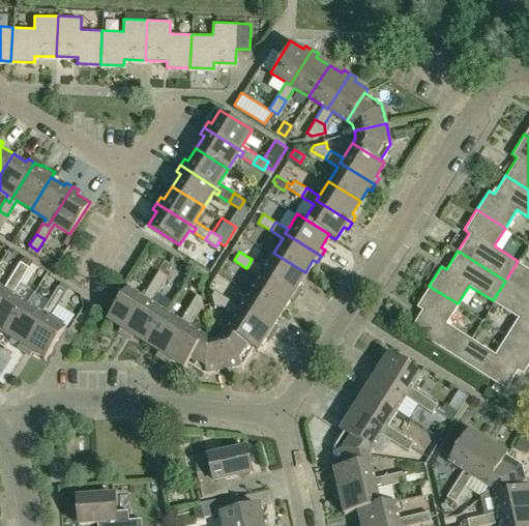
[(297,285),(305,272),(273,253),(264,267),(261,271),(297,293),(301,287),(297,285)]
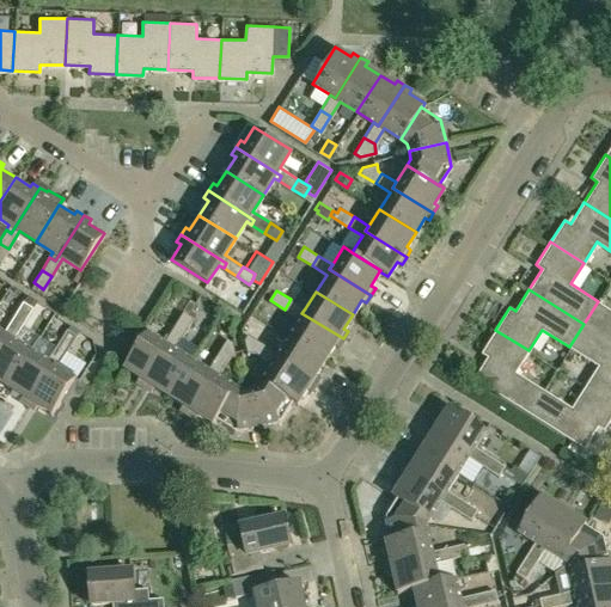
[(299,318),(288,335),(297,341),(325,359),(334,343),(338,347),(343,338),(301,313),(305,308),(291,299),(285,310),(299,318)]
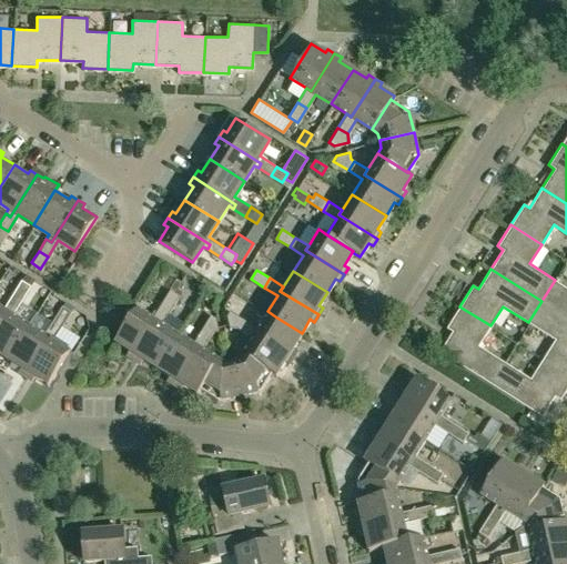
[(13,291),(23,296),(30,285),(21,279),(13,291)]
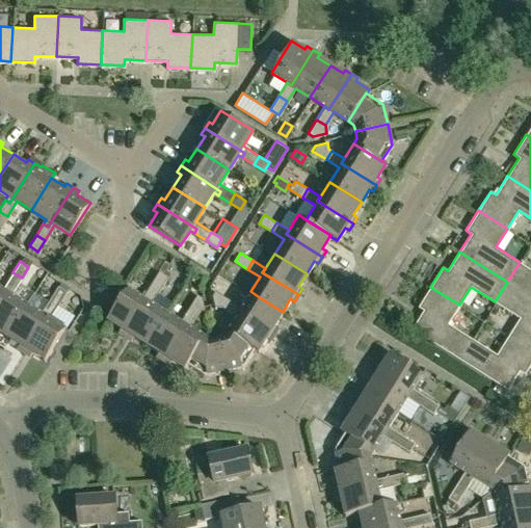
[(530,268),(520,262),(507,282),(530,296),(530,268)]
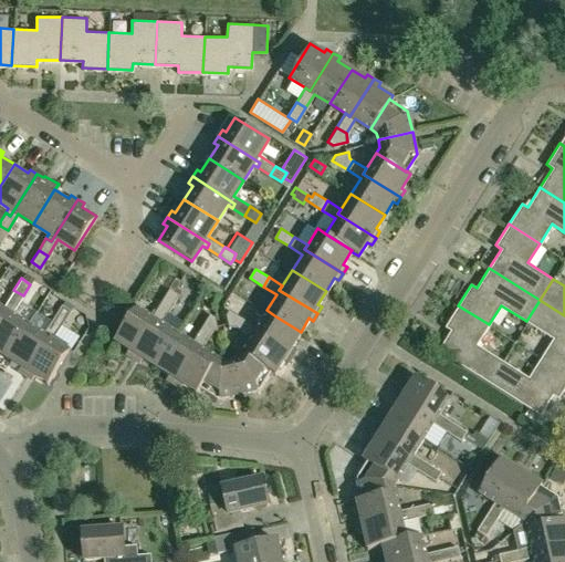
[(159,302),(169,308),(178,293),(169,287),(159,302)]
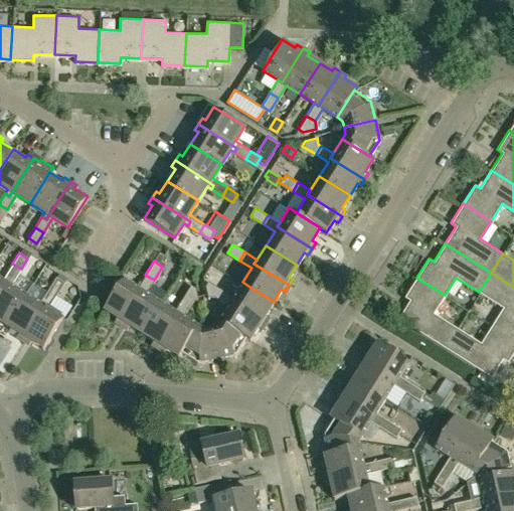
[(14,280),(21,269),(12,264),(3,279),(0,277),(0,292),(10,277),(14,280)]
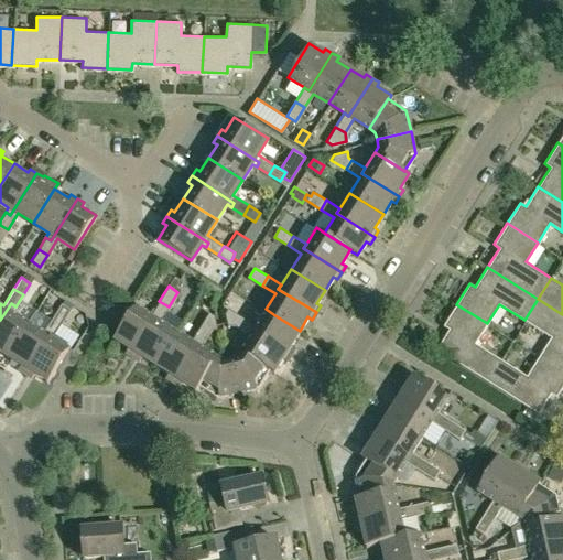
[(562,314),(538,299),(524,320),(551,336),(539,356),(562,370),(562,314)]
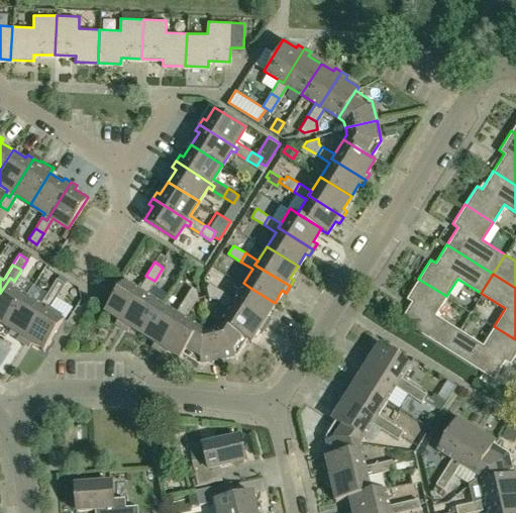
[(127,328),(129,325),(141,333),(161,302),(146,293),(155,281),(145,276),(138,288),(142,290),(120,325),(127,328)]
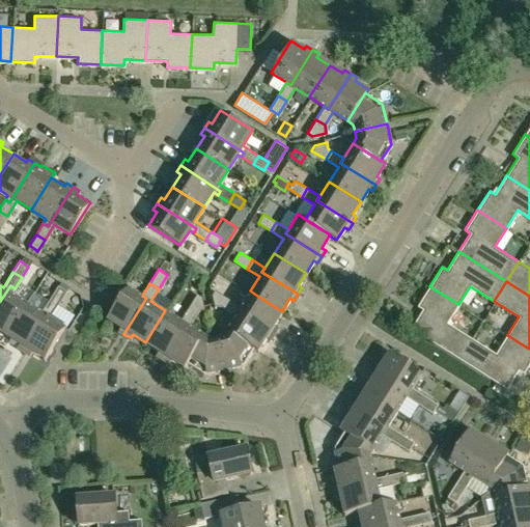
[(11,293),(15,288),(10,285),(0,301),(0,330),(6,334),(26,302),(11,293)]
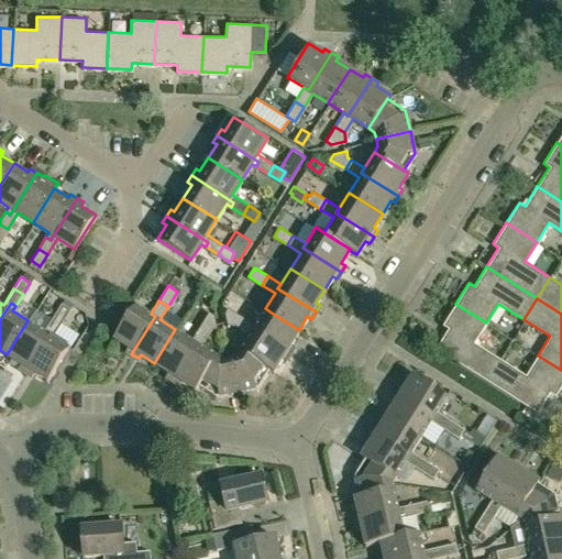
[(54,314),(63,319),(70,308),(61,303),(54,314)]
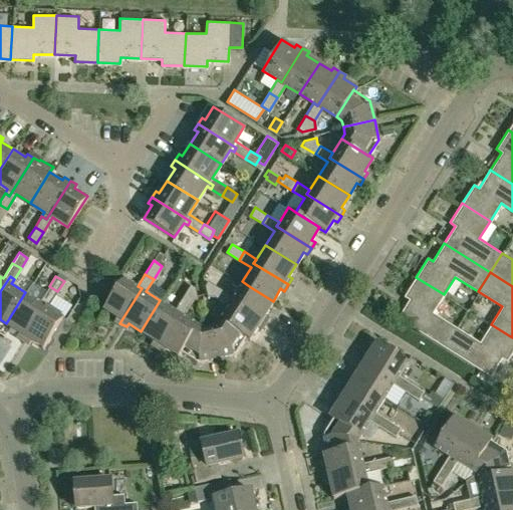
[(138,286),(122,277),(103,307),(116,315),(113,319),(119,323),(142,288),(138,286)]
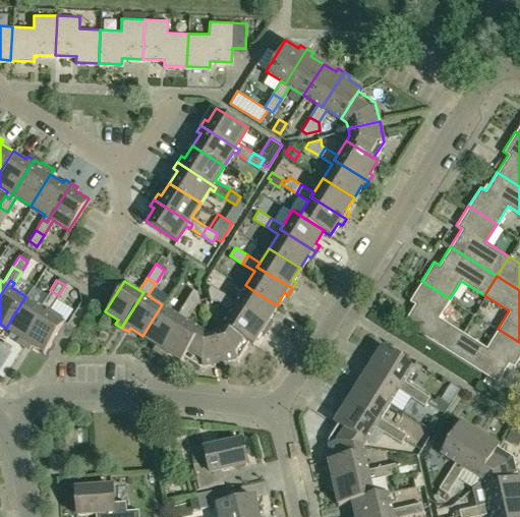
[(439,317),(450,298),(421,281),(409,300),(414,303),(403,322),(450,351),(462,331),(439,317)]
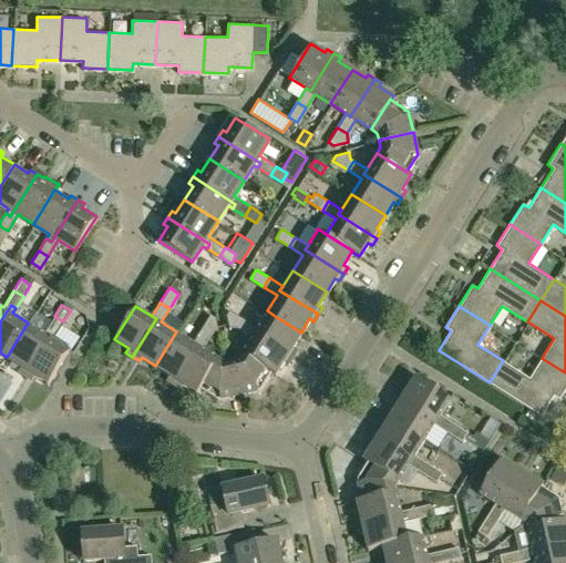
[(238,327),(244,318),(230,309),(228,315),(230,326),(234,325),(238,327)]
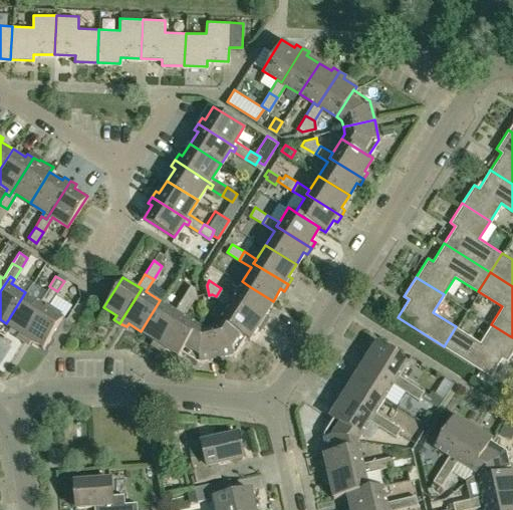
[(273,301),(249,286),(242,281),(233,295),(221,288),(216,296),(228,304),(230,299),(265,321),(268,315),(265,313),(273,301)]
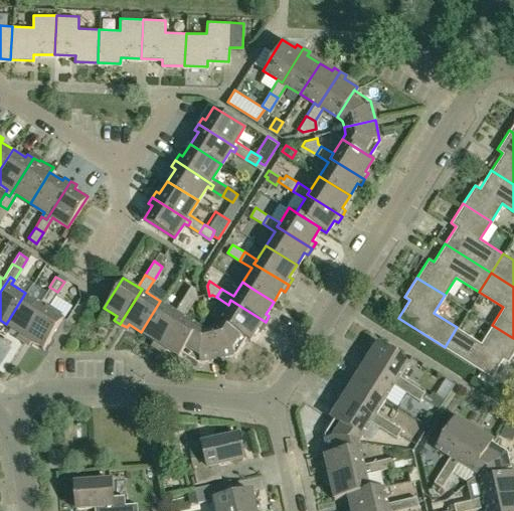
[(182,298),(190,303),(192,300),(198,299),(195,288),(190,284),(182,298)]
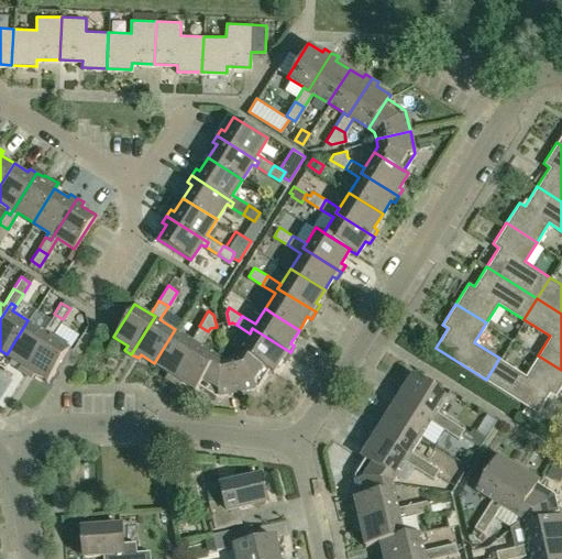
[(55,331),(63,319),(54,314),(43,330),(28,320),(7,354),(20,363),(18,366),(24,371),(51,329),(55,331)]
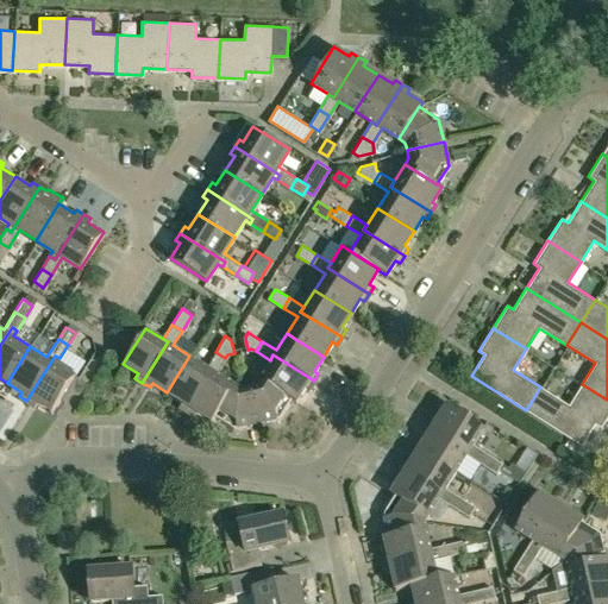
[(217,372),(225,358),(215,352),(206,366),(212,369),(186,410),(193,415),(195,410),(211,420),(214,416),(213,415),(233,383),(217,372)]
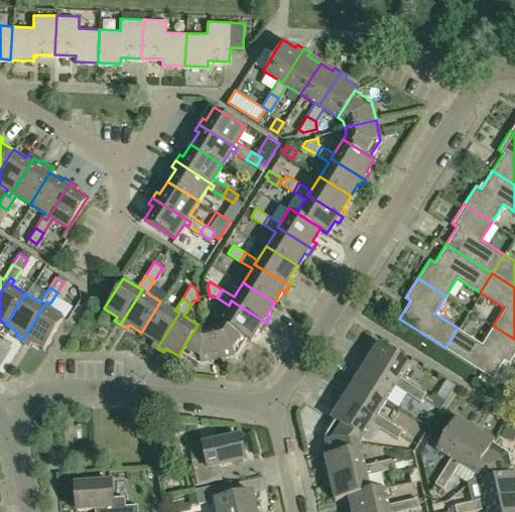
[(262,329),(266,323),(231,300),(229,305),(220,320),(247,337),(246,338),(250,340),(258,327),(262,329)]
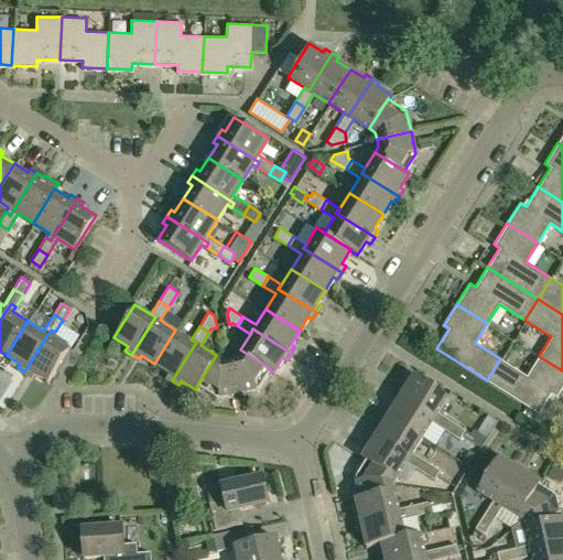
[(53,336),(55,332),(51,330),(24,372),(31,376),(33,372),(47,380),(68,346),(53,336)]
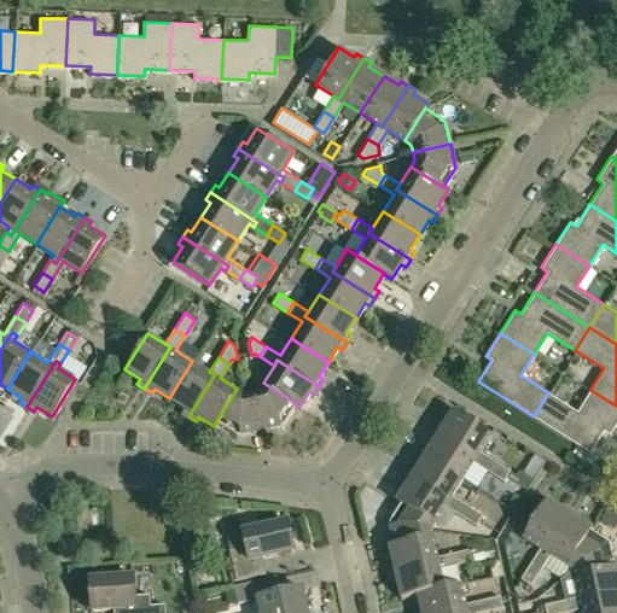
[(215,374),(209,372),(192,361),(169,398),(184,408),(181,412),(188,416),(215,374)]
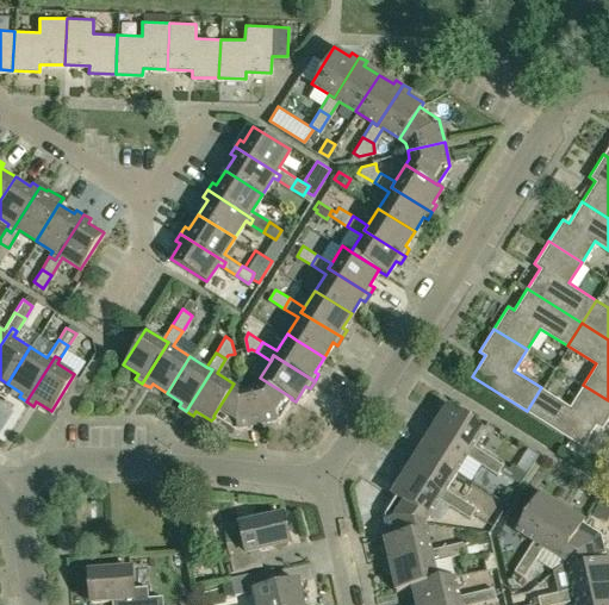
[(280,417),(291,399),(292,398),(260,378),(256,384),(248,386),(256,423),(280,417)]
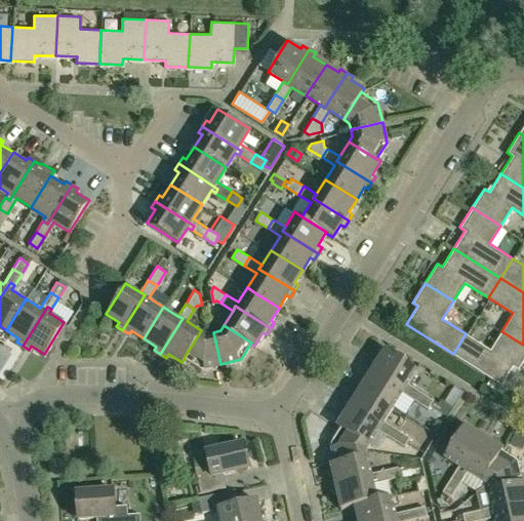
[(220,364),(213,332),(206,333),(201,330),(184,358),(185,359),(200,368),(220,364)]
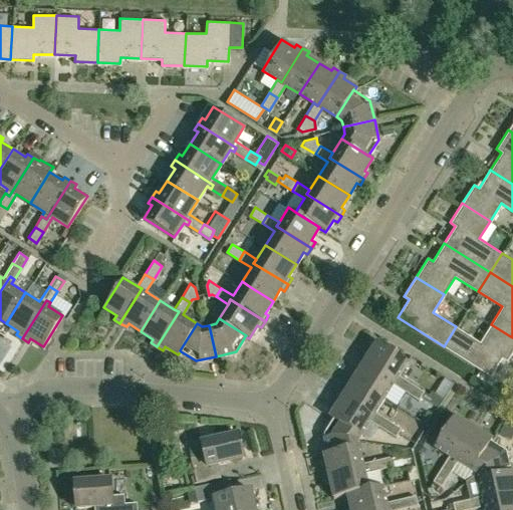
[(506,360),(512,349),(512,337),(491,324),(480,341),(456,326),(444,346),(479,368),(490,375),(501,357),(506,360)]
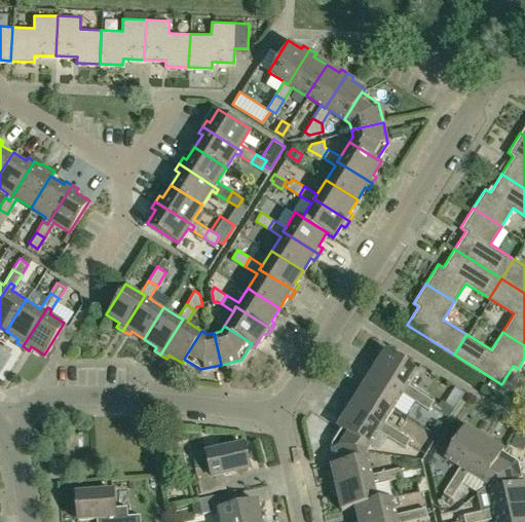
[(416,368),(385,348),(377,361),(373,359),(369,365),(405,387),(409,389),(406,395),(417,401),(422,393),(407,383),(416,368)]
